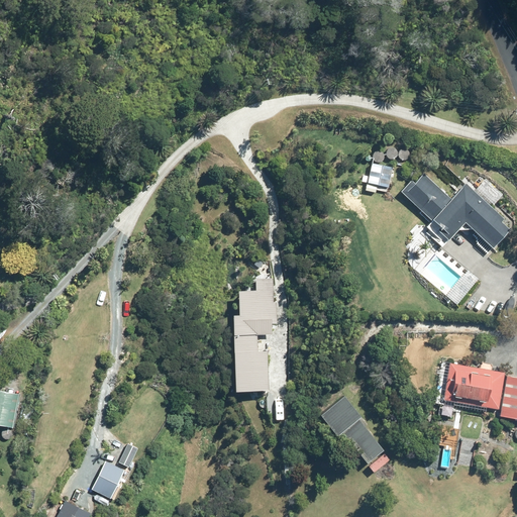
[(372,162),(368,181),(388,186),(392,167),(372,162)]
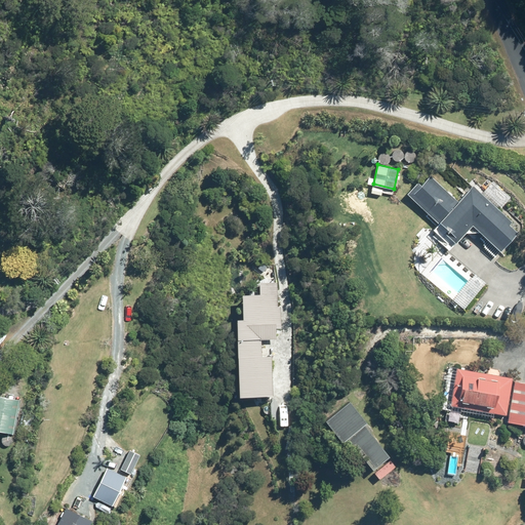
[(438,223),(433,229),(438,235),(436,237),(444,245),(447,242),(450,246),(465,231),(479,231),(499,250),(518,232),(510,225),(513,221),(497,206),(500,203),(479,183),(475,187),(473,185),(457,200),(431,174),(420,185),(417,182),(407,193),(438,223)]
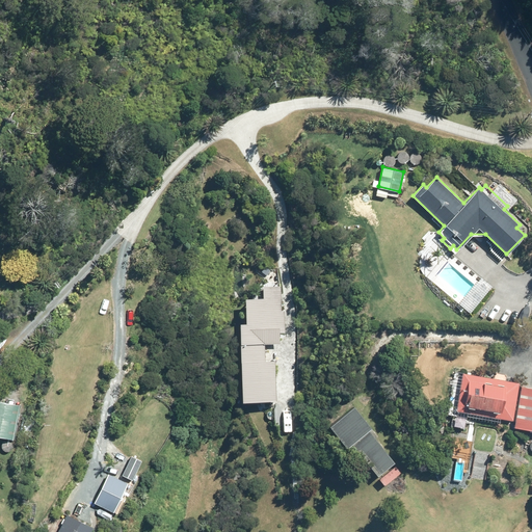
[(224,282),(227,311),(217,312),(222,392),(266,389),(261,310),(260,310),(259,280),(258,280),(257,268),(243,269),(244,281),(224,282)]
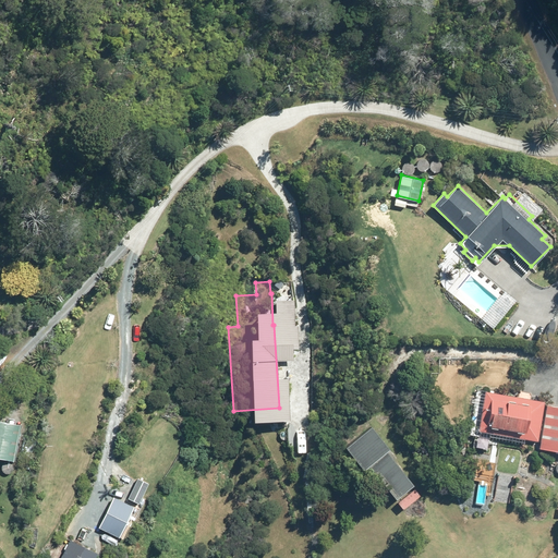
[(486,425),(520,431),(519,437),(537,440),(544,401),(531,399),(532,392),(521,391),(520,397),(484,391),(477,431),(485,432),(486,425)]
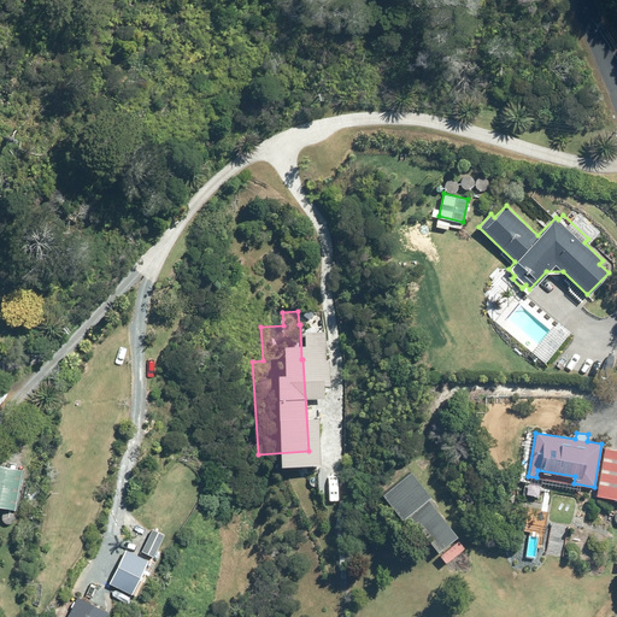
[(616,448),(605,446),(597,495),(616,498),(616,448)]
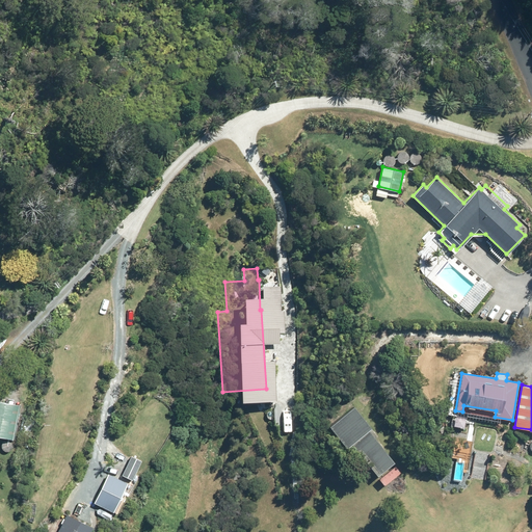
[(0,400),(0,436),(12,440),(19,403),(0,400)]
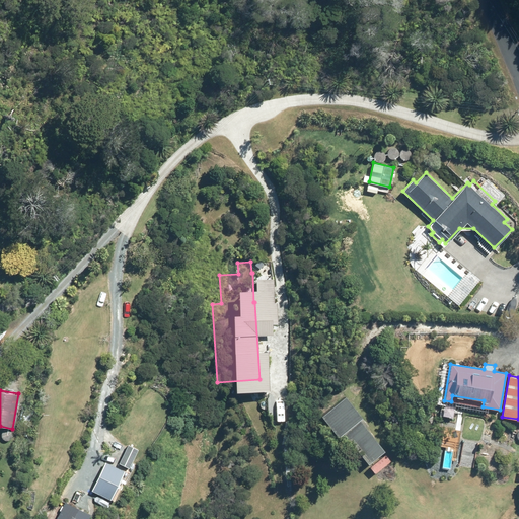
[(346,395),(320,416),(339,437),(343,433),(368,464),(385,450),(359,420),(362,417),(346,395)]
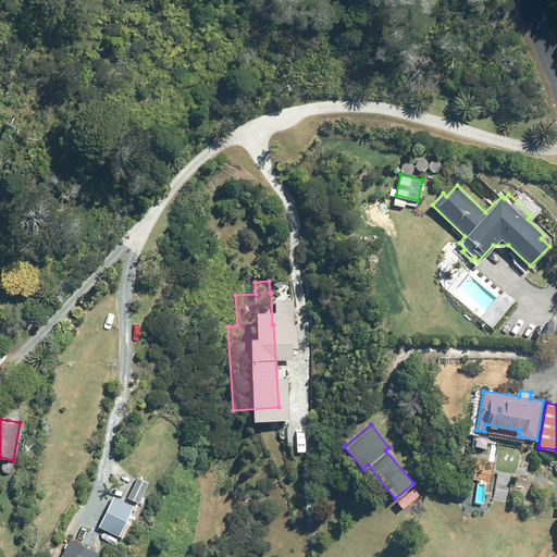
[(94,556),(97,553),(70,539),(60,556),(94,556)]
